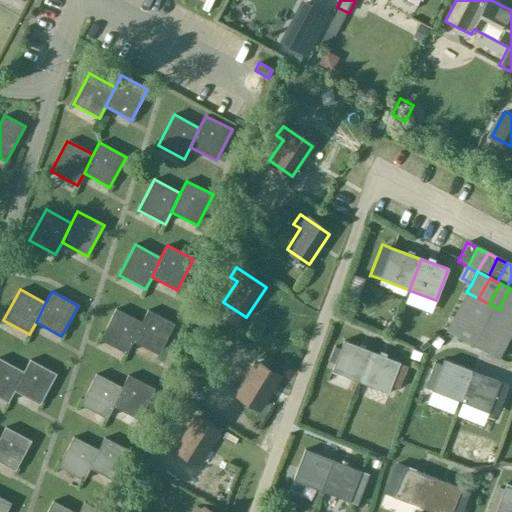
[(457,310),(468,317),(479,322),(489,327),(495,317),(511,326),(511,315),(499,309),(489,304),(478,298),(466,292),(457,310)]
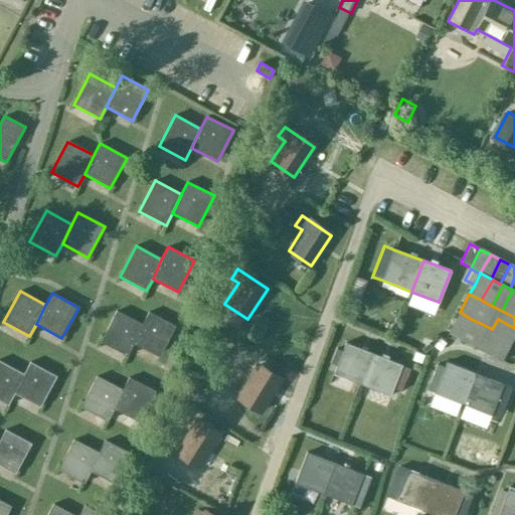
[(514,317),(514,303),(507,300),(502,311),(514,317)]
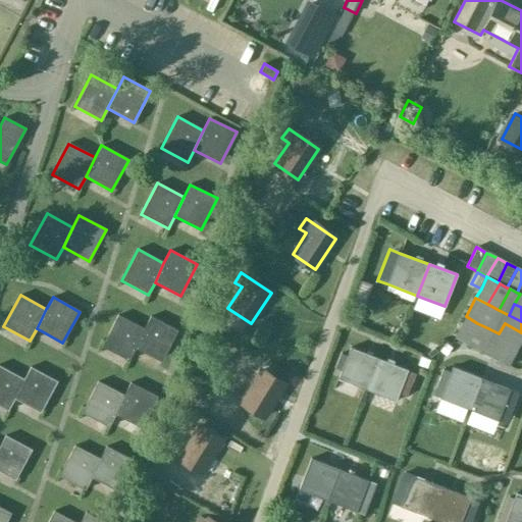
[(128,361),(135,348),(144,328),(117,315),(101,347),(128,361)]
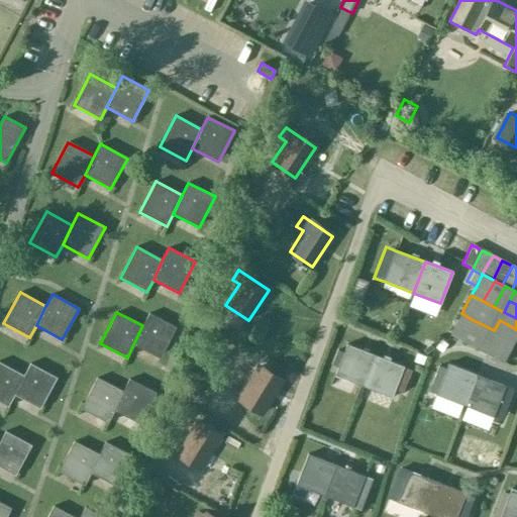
[(142,325),(133,344),(160,358),(176,327),(148,313),(142,325)]
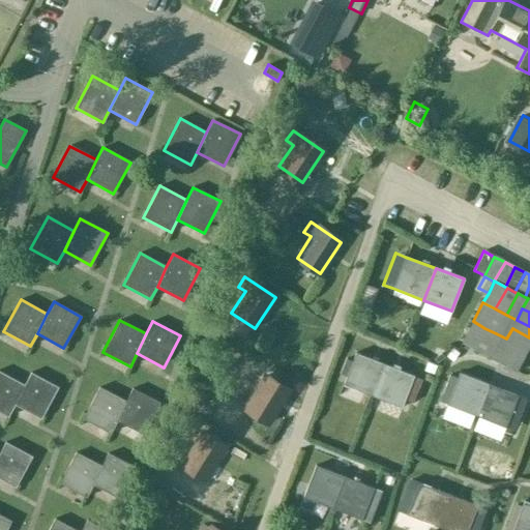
[(462,344),(473,349),(484,328),(473,321),(462,344)]
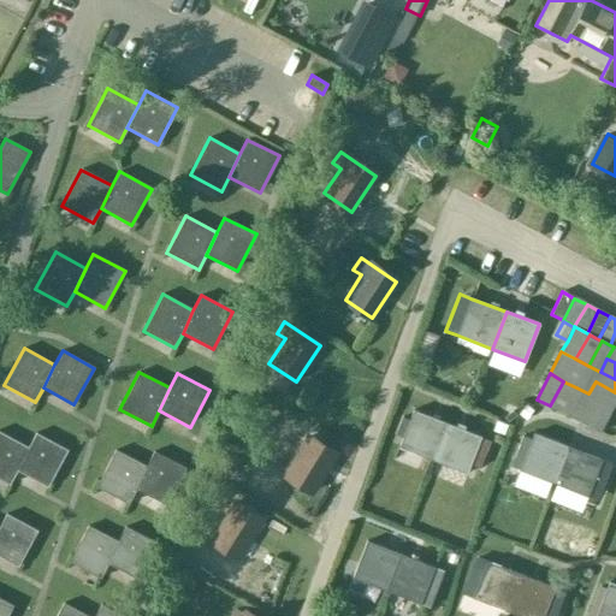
[(550,406),(562,413),(576,388),(563,381),(550,406)]
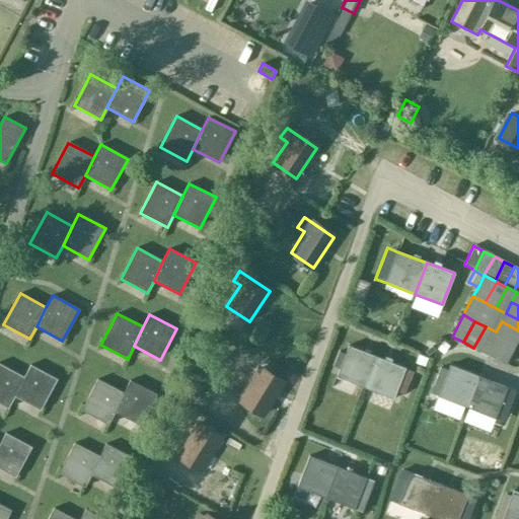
[(496,331),(516,343),(518,338),(518,330),(502,321),(496,331)]
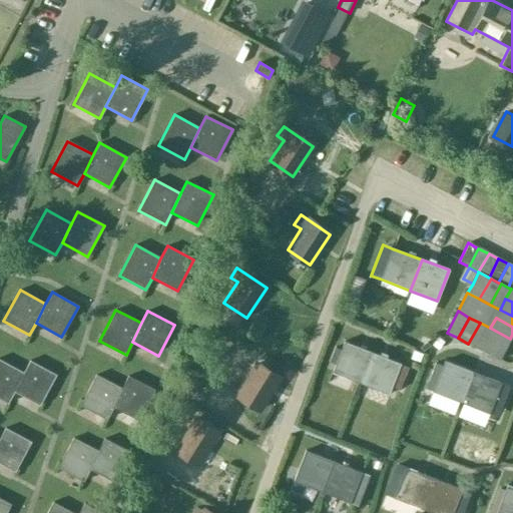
[(478,349),(485,338),(490,328),(480,323),(468,344),(478,349)]
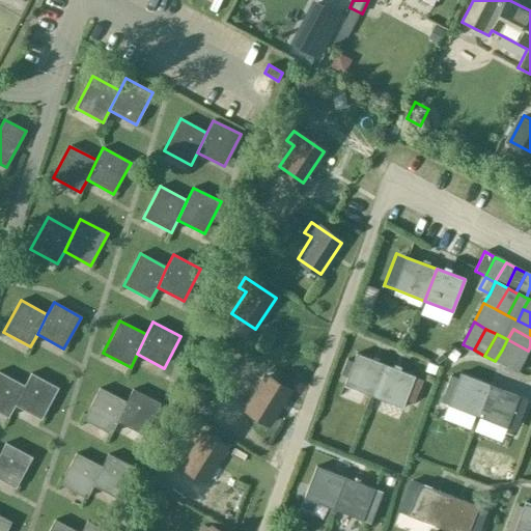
[(502,350),(523,361),(528,351),(507,339),(502,350)]
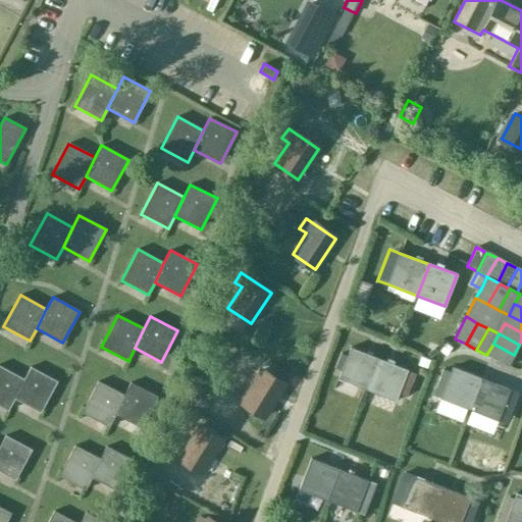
[(508,366),(514,355),(493,344),(486,355),(508,366)]
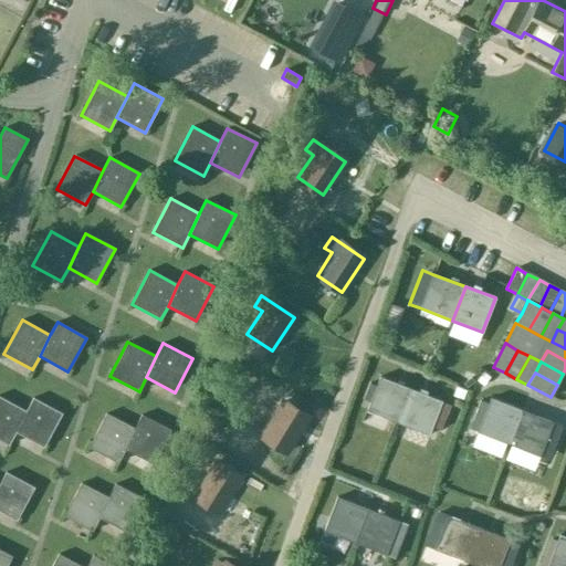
[(399,423),(412,390),(379,377),(376,385),(370,383),(364,399),(369,401),(366,410),(399,423)]
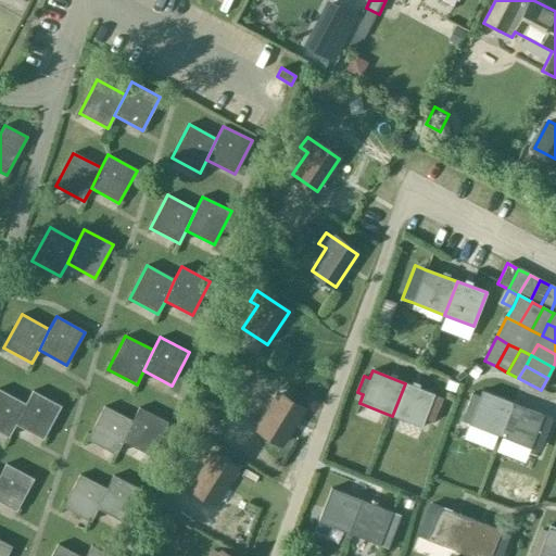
[(434,394),(405,383),(392,416),(420,428),(425,418),(431,421),(433,421),(442,397),(433,394),(434,394)]
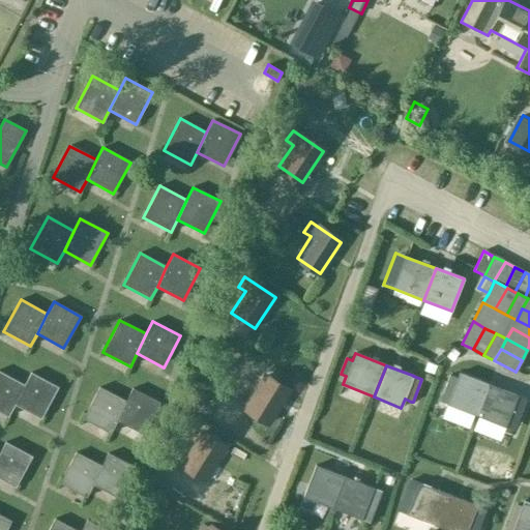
[(15,405),(24,385),(0,372),(0,412),(7,417),(15,405)]
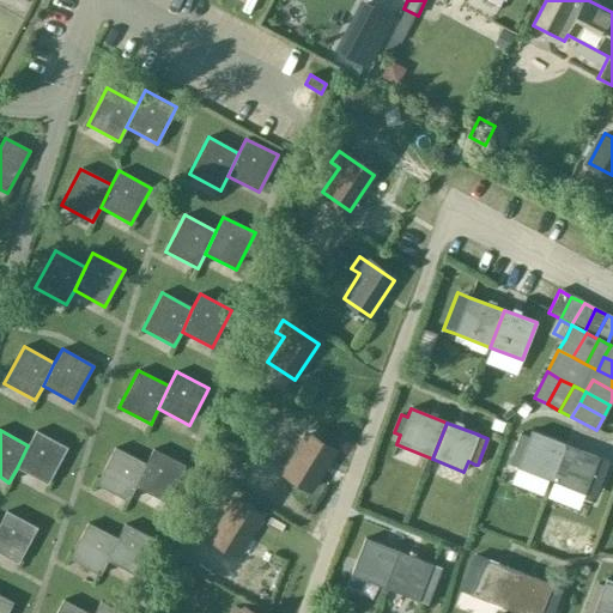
[(310,489),(333,453),(297,430),(290,442),(298,447),(283,472),(310,489)]
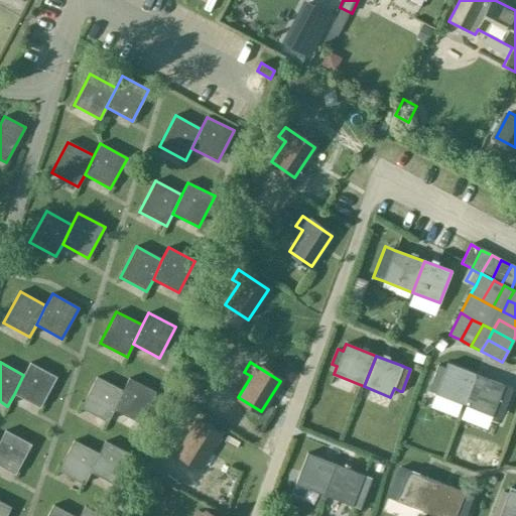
[(29,363),(23,375),(14,394),(39,408),(55,377),(29,363)]
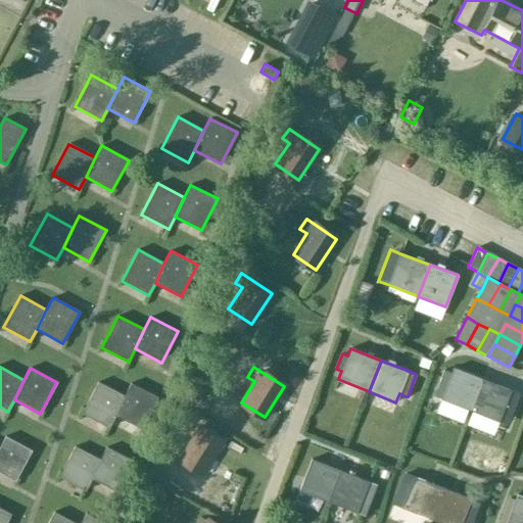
[(444,372),(438,388),(443,391),(440,399),(470,411),(483,379),(453,368),(450,374),(444,372)]
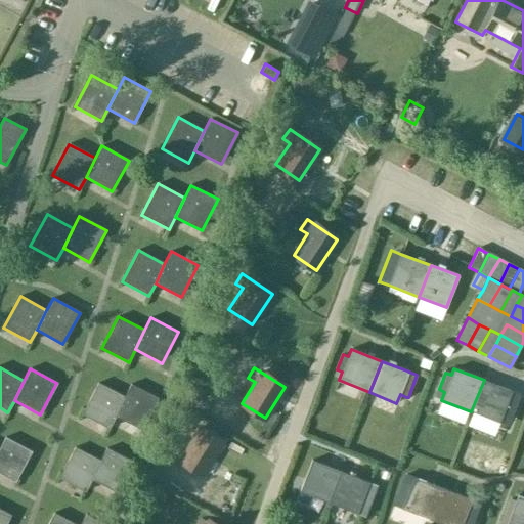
[(484,380),(471,411),(499,423),(500,421),(508,424),(519,394),(512,391),(484,380)]
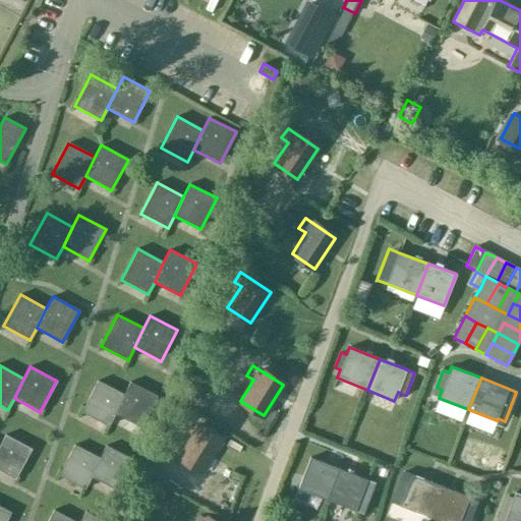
[(108,426),(114,414),(123,394),(97,381),(81,412),(108,426)]
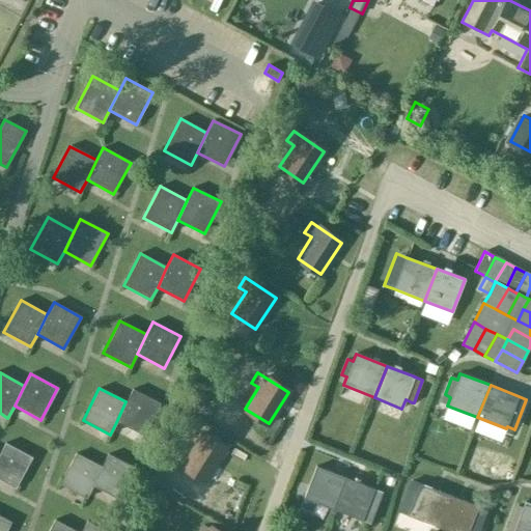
[(126,401),(116,422),(143,436),(160,403),(132,389),(126,401)]
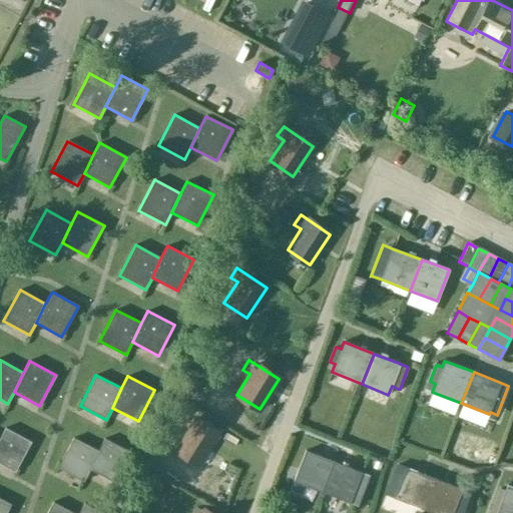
[(198,464),(217,434),(187,415),(181,425),(188,429),(175,450),(198,464)]
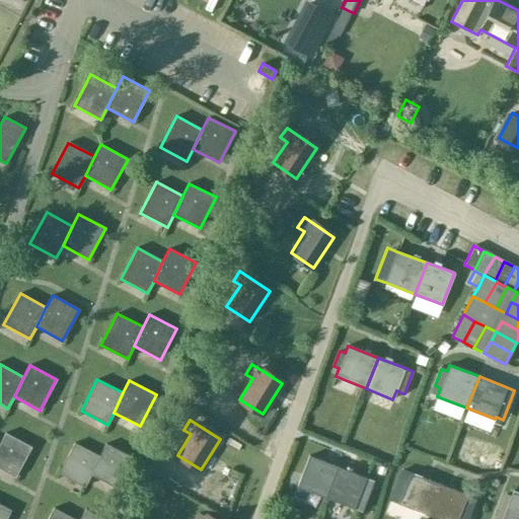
[(5,433),(0,441),(0,468),(14,477),(30,447),(5,433)]
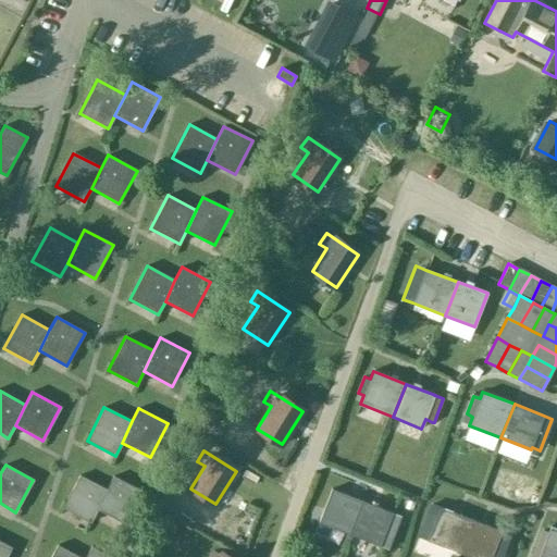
[(90,522),(97,509),(106,490),(79,475),(62,508),(90,522)]
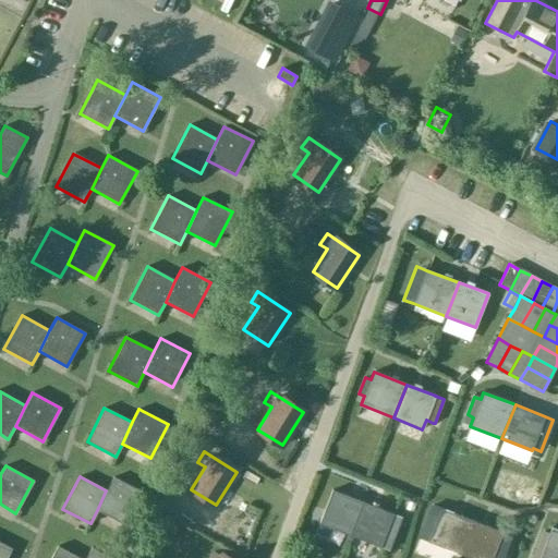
[(106,490),(97,510),(124,524),(142,492),(113,477),(106,490)]
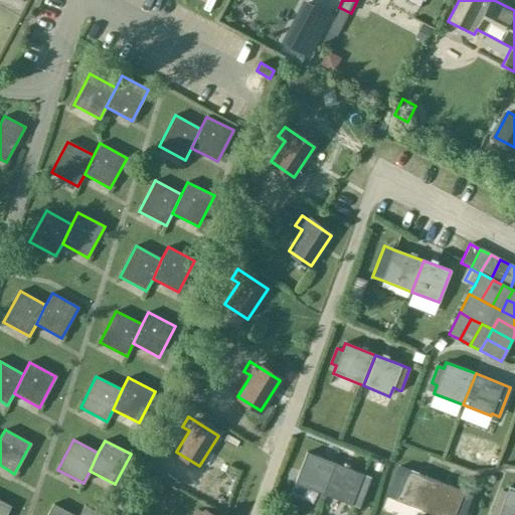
[(324,495),(336,464),(306,452),(297,476),(291,474),(286,489),(292,491),(294,484),(324,495)]
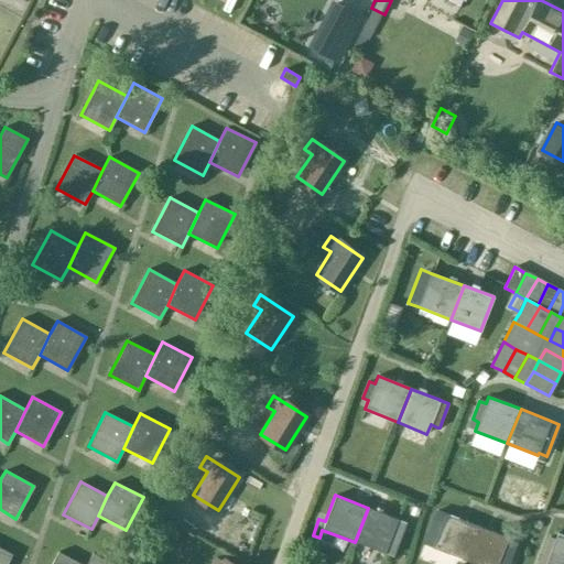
[(398,519),(368,508),(355,542),(391,555),(401,530),(394,528),(398,519)]
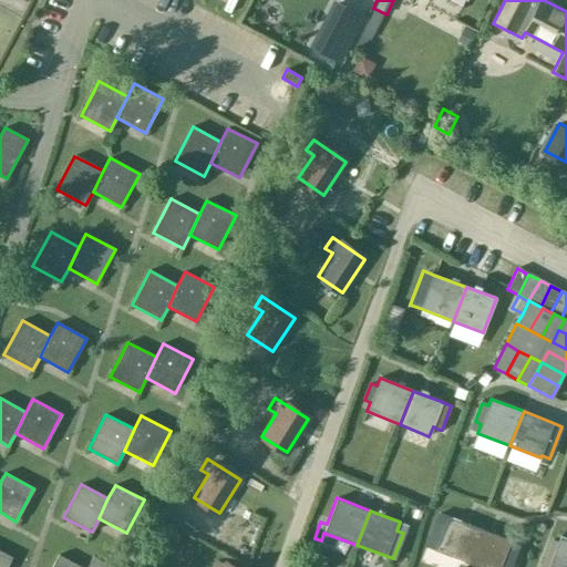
[(434,512),(422,543),(435,548),(434,550),(467,563),(480,529),(447,516),(434,512)]
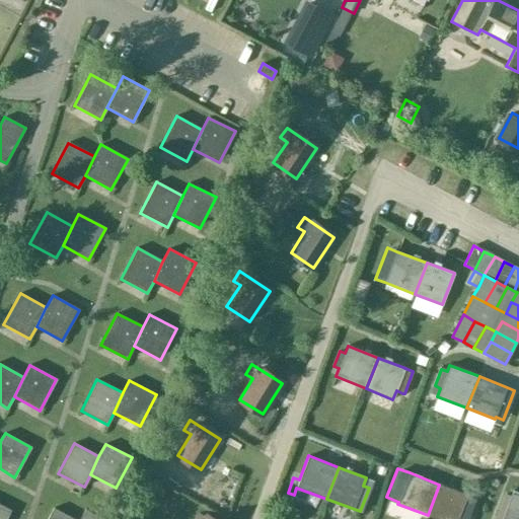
[(439,485),(428,515),(436,518),(466,518),(474,498),(466,495),(439,485)]
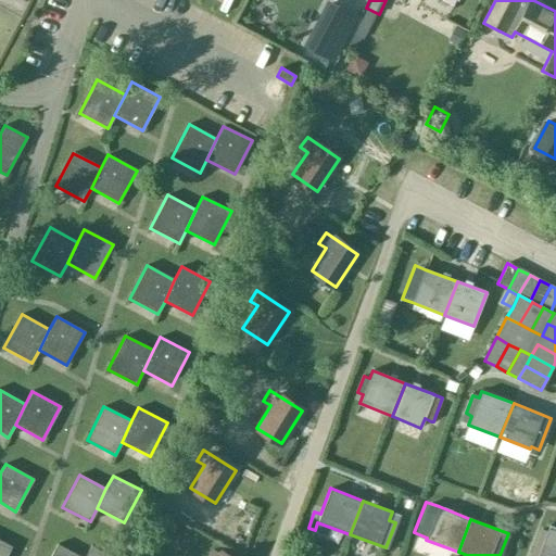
[(536,555),(555,555),(555,528),(548,526),(546,532),(540,530),(533,546),(540,548),(536,555)]
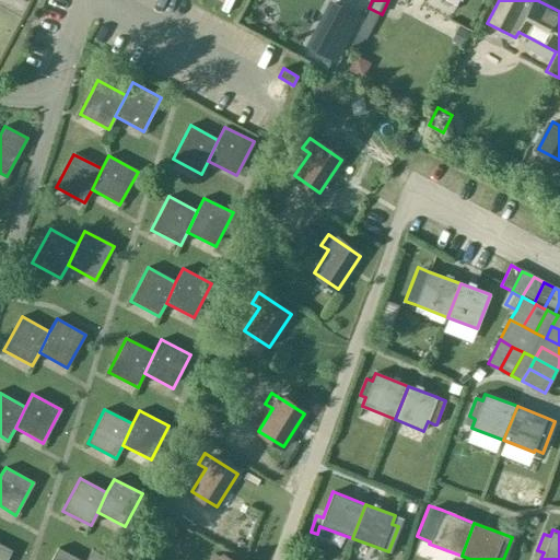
[(0,545),(0,559),(6,559),(11,550),(0,545)]
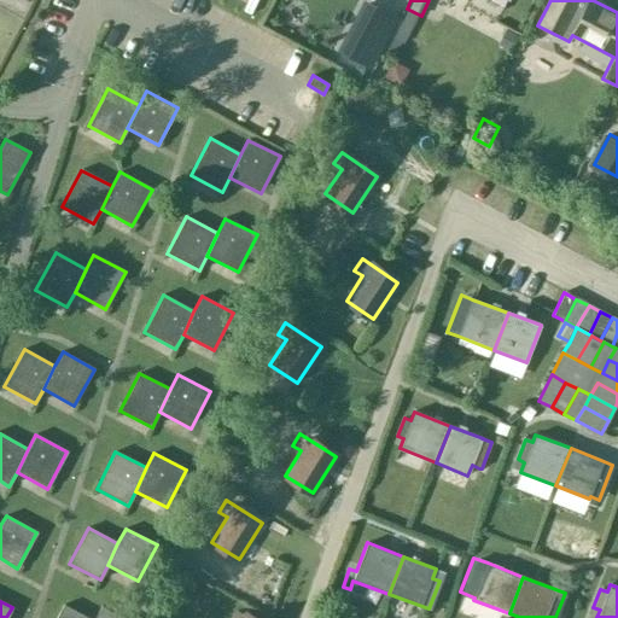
[(87,617),(63,605),(56,617),(87,617)]
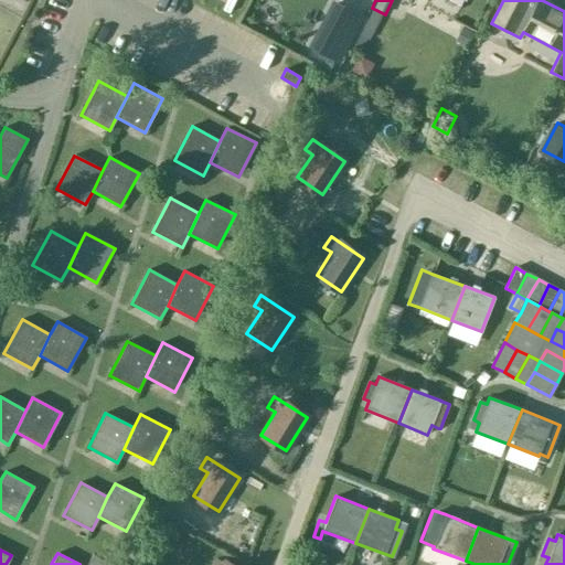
[(86,564),(110,564),(92,555),(86,564)]
